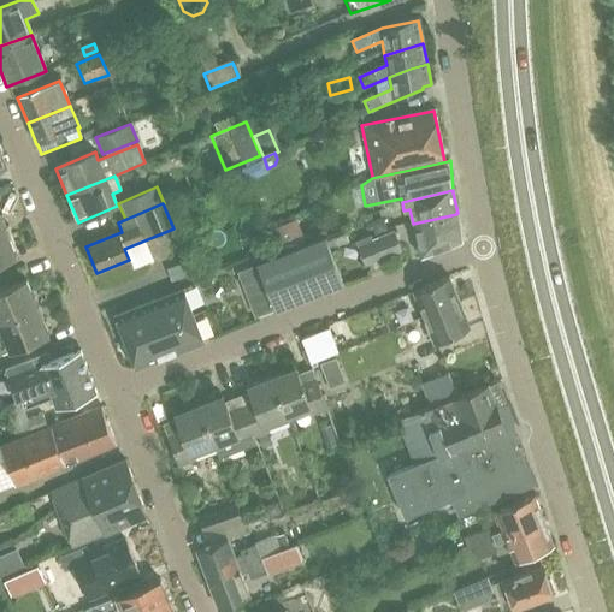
[(456,214),(413,224),(420,259),(462,243),(456,214)]
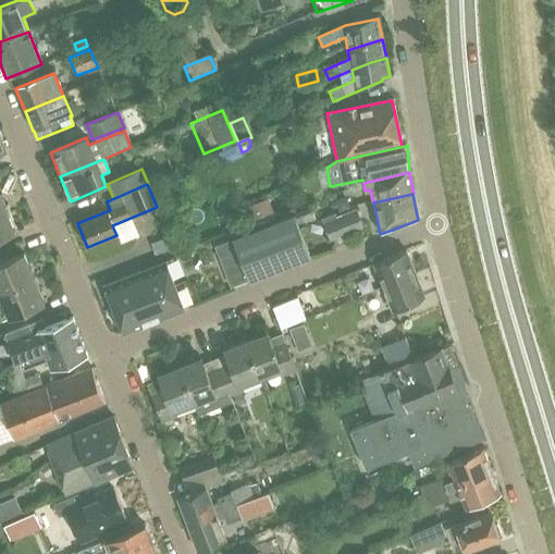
[(349,210),(346,202),(341,199),(333,202),(338,214),(349,210)]
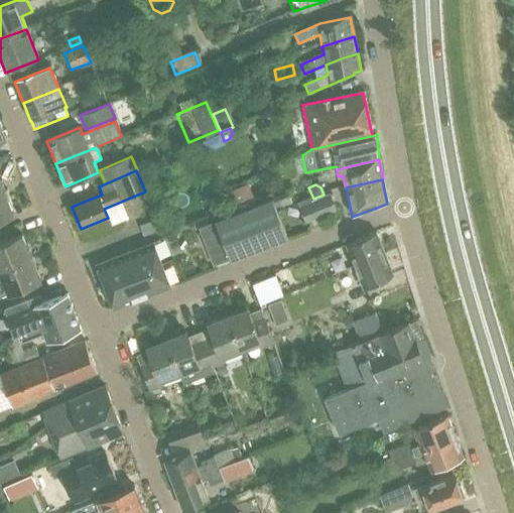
[(254,202),(247,185),(229,193),(236,210),(254,202)]
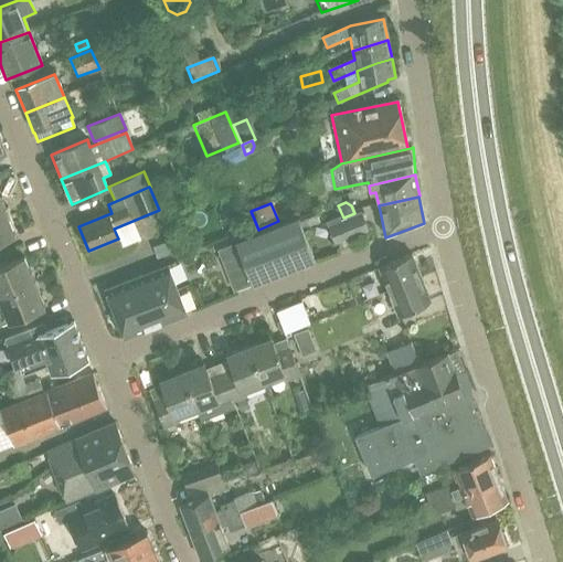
[(319,224),(314,211),(298,216),(304,230),(319,224)]
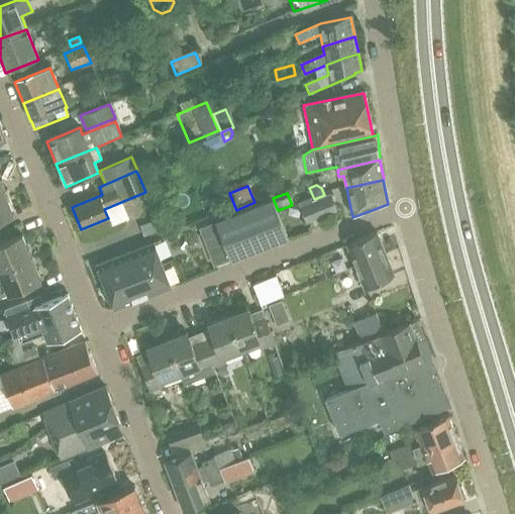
[(4,195),(0,196),(0,221),(13,216),(4,195)]
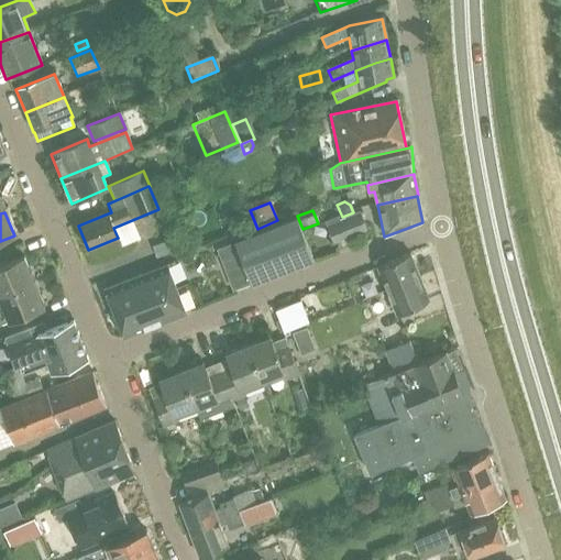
[(333,244),(366,231),(359,212),(326,226),(333,244)]
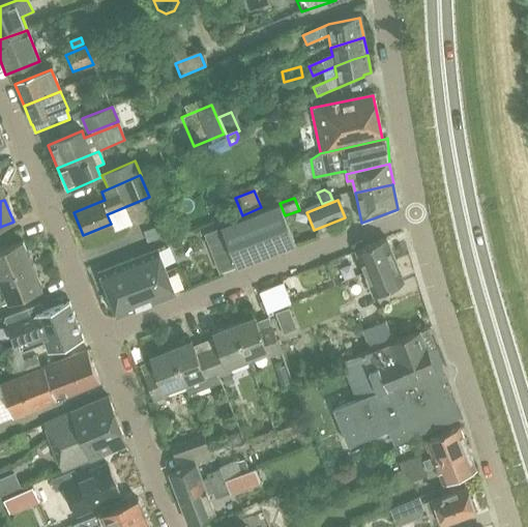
[(211,240),(213,244),(216,253),(287,224),(280,206),(222,228),(225,235),(211,240)]
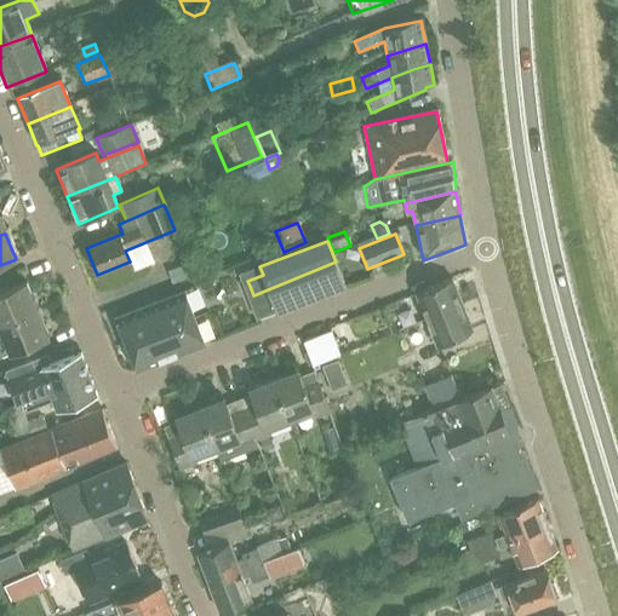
[(336,262),(253,295),(257,305),(272,299),(276,312),(344,287),(336,262)]
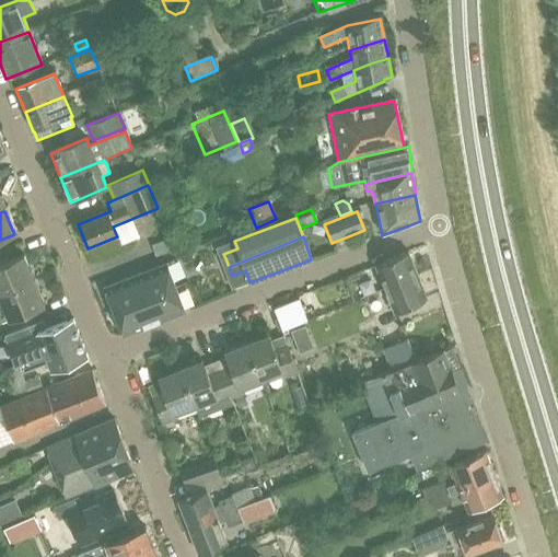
[(375,266),(382,283),(384,290),(417,277),(407,253),(375,266)]
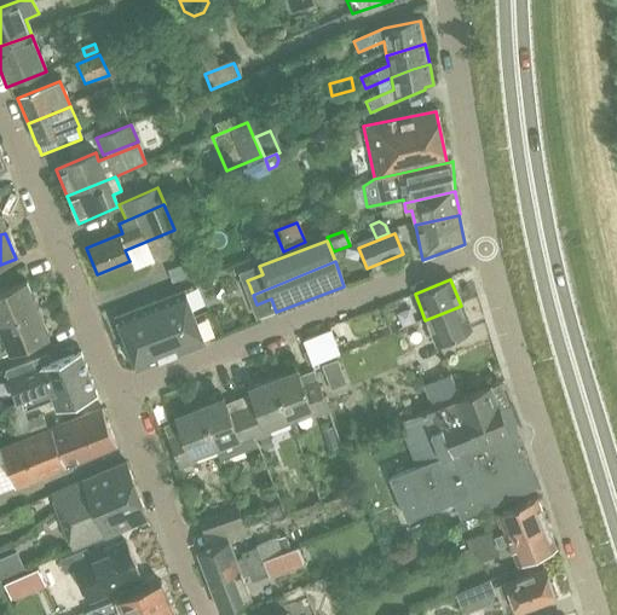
[(0,325),(36,311),(26,283),(0,294),(0,325)]
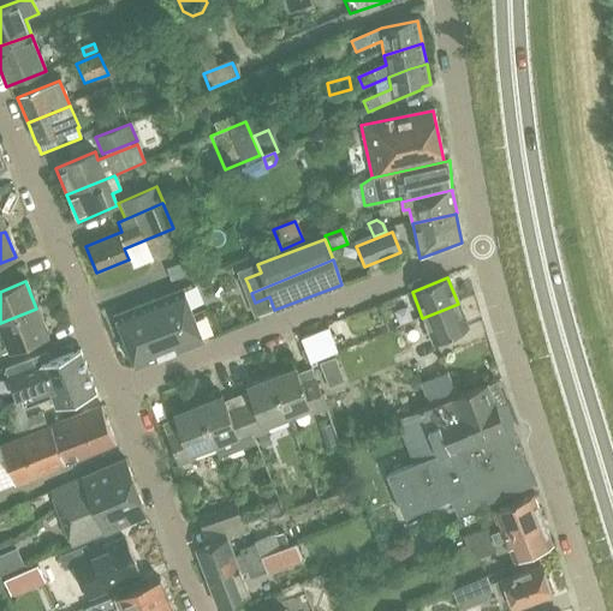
[(114,316),(125,342),(192,316),(183,289),(114,316)]
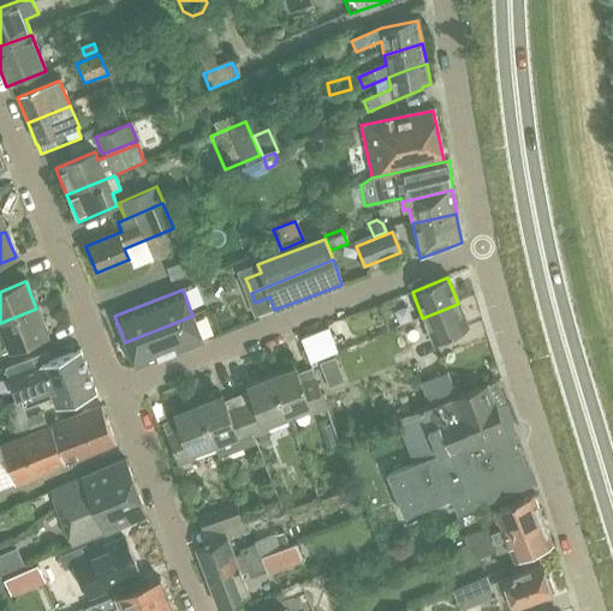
[(458,304),(422,318),(433,343),(469,329),(458,304)]
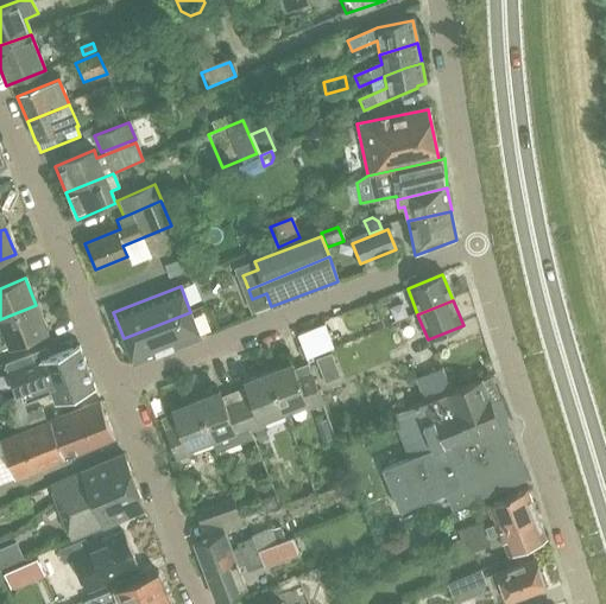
[(10,348),(48,332),(36,305),(0,319),(0,349),(8,347),(10,348)]
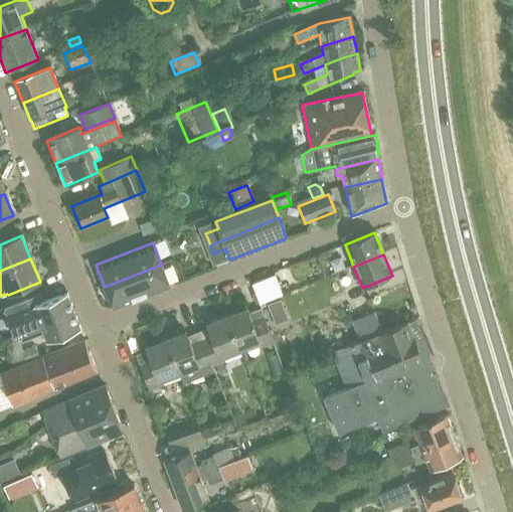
[(161,265),(105,287),(113,309),(170,287),(161,265)]
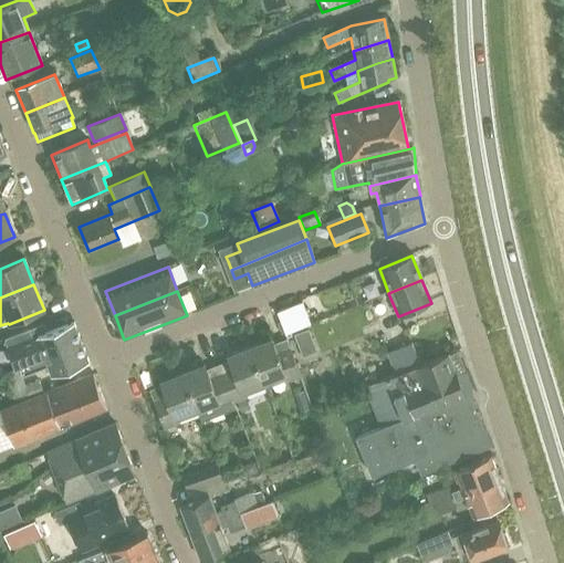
[(284,334),(311,324),(302,303),(277,313),(284,334)]
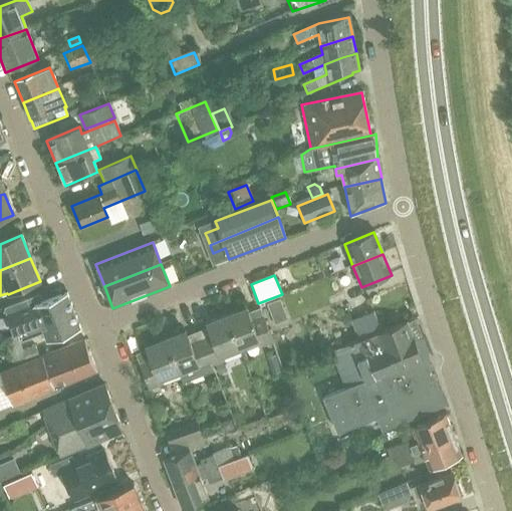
[(16,333),(73,312),(66,294),(29,308),(27,304),(40,299),(39,295),(3,309),(12,334),(16,333)]
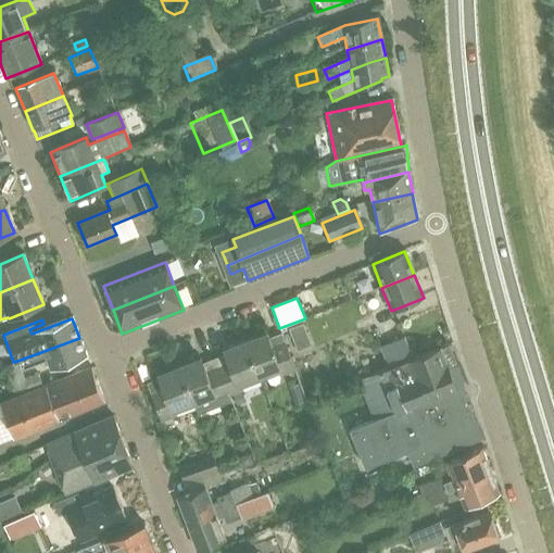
[(381,331),(386,342),(403,337),(399,326),(381,331)]
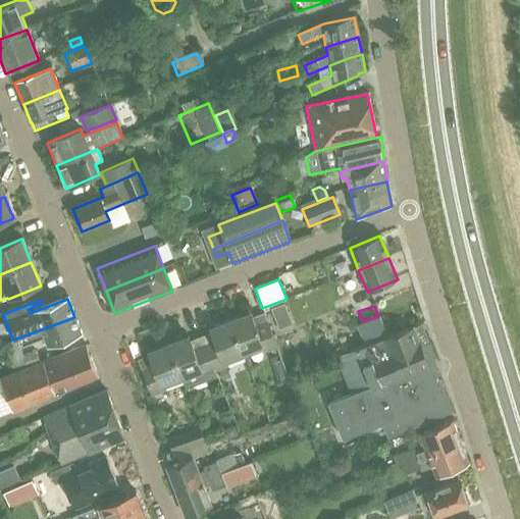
[(250,314),(229,321),(243,355),(262,348),(263,353),(276,348),(266,321),(254,326),(250,314)]
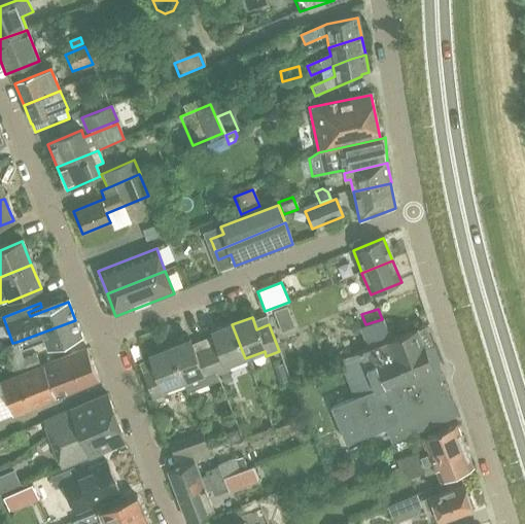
[(359,329),(368,350),(369,350),(391,341),(382,319),(359,329)]
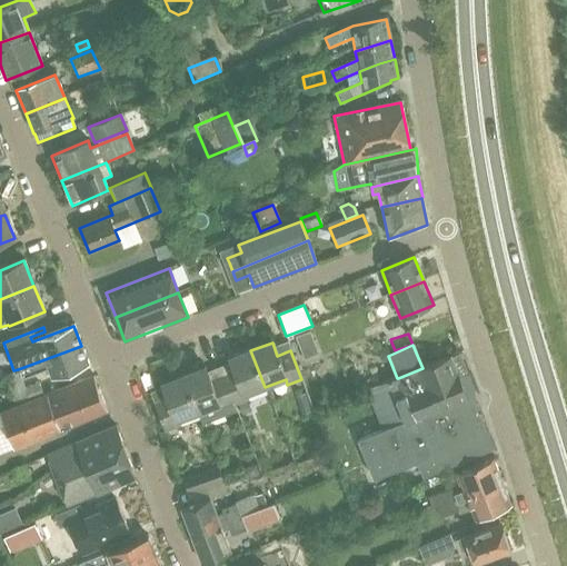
[(81,346),(18,369),(21,378),(48,368),(51,379),(88,365),(81,346)]
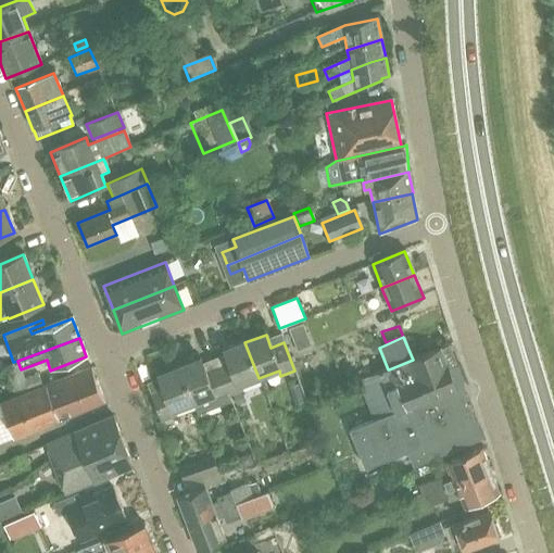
[(229,364),(217,368),(228,397),(228,396),(231,394),(237,406),(244,403),(238,386),(259,378),(244,342),(224,350),(229,364)]
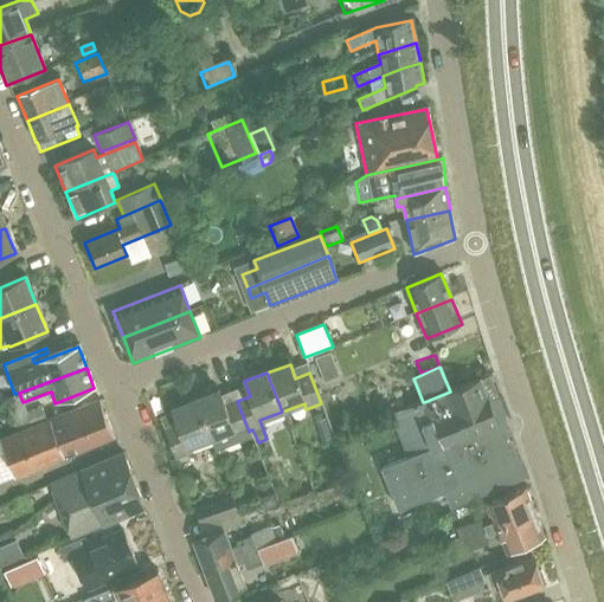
[(480,380),(450,392),(424,402),(425,407),(435,403),(437,407),(447,403),(451,414),(487,400),(487,399),(480,380)]
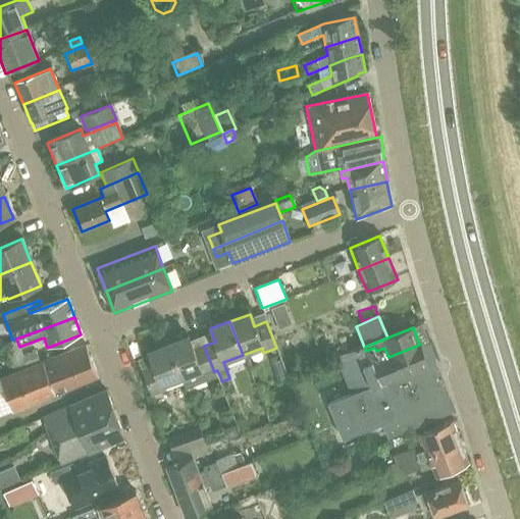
[(188,338),(168,345),(180,378),(186,391),(217,378),(214,371),(214,372),(204,346),(193,350),(188,338)]
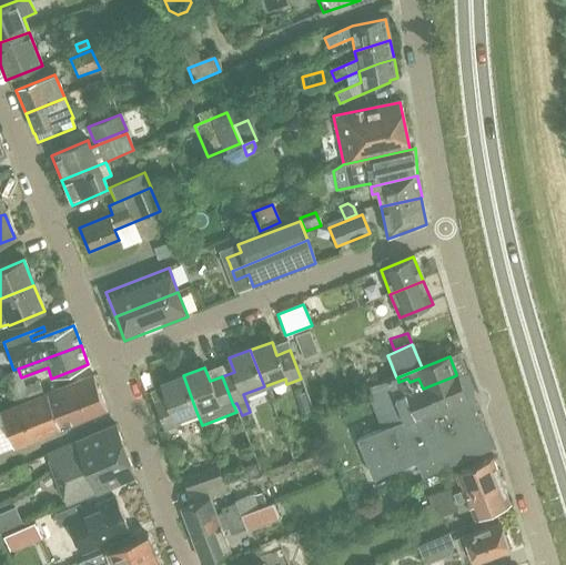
[(397,377),(396,377),(387,381),(404,421),(465,396),(464,395),(474,391),(465,371),(456,374),(456,375),(423,389),(418,379),(410,382),(407,379),(398,382),(397,377)]
